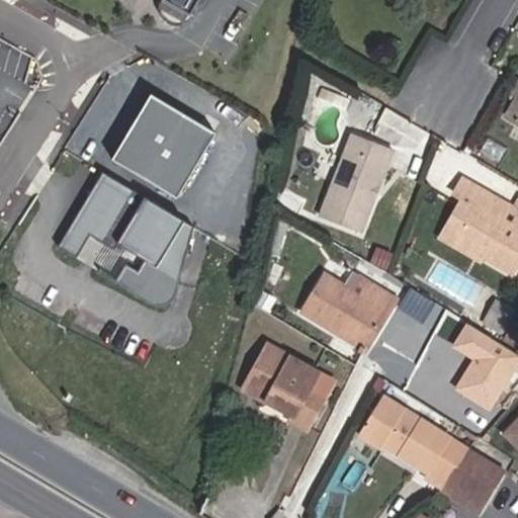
[(201,0),(165,0),(193,16),(201,0)]
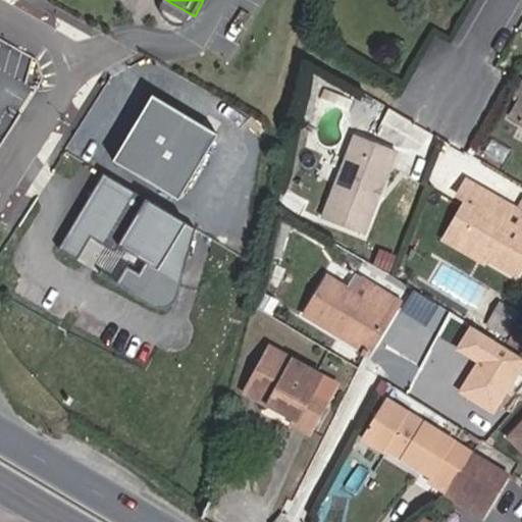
[(178,200),(218,135),(154,96),(138,122),(146,127),(138,139),(131,135),(114,161),(178,200)]
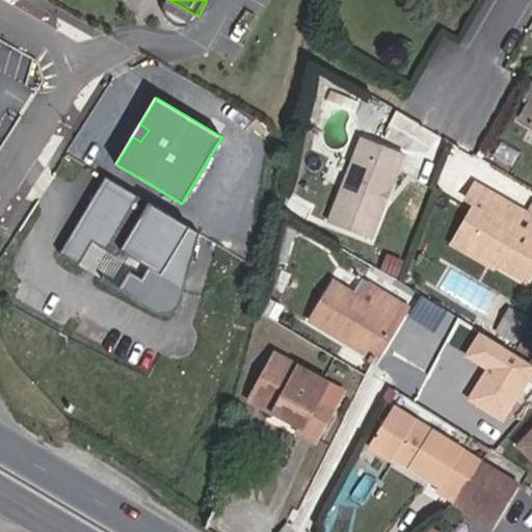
[(531,99),(520,122),(531,128),(531,99)]
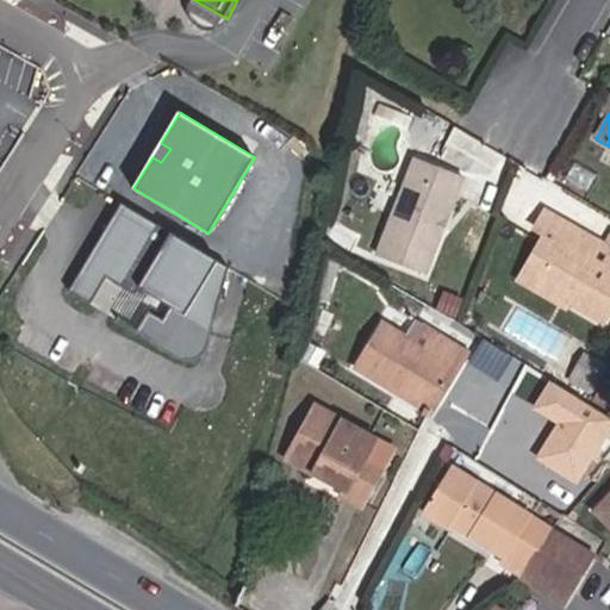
[(447,218),(464,176),(414,157),(375,256),(425,275),(442,234),(440,228),(442,221),(447,218)]
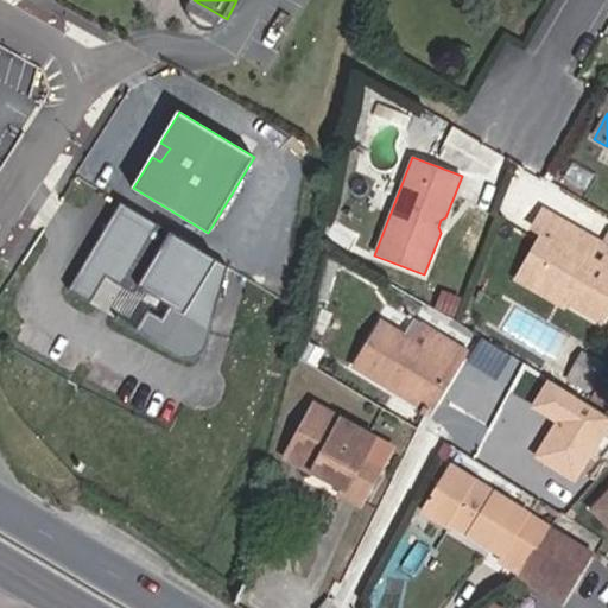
[(135,297),(153,308),(168,285),(181,293),(166,315),(159,329),(145,321),(133,341),(201,381),(209,381),(217,378),(221,372),(270,291),(122,202),(70,290),(93,304),(102,287),(131,304),(135,297)]
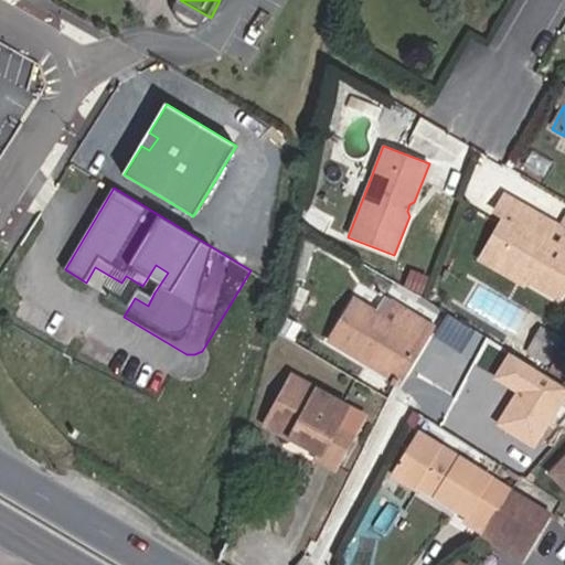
[(564,231),(504,196),(496,212),(505,217),(518,224),(496,263),(525,280),(558,299),(564,287),(564,231)]
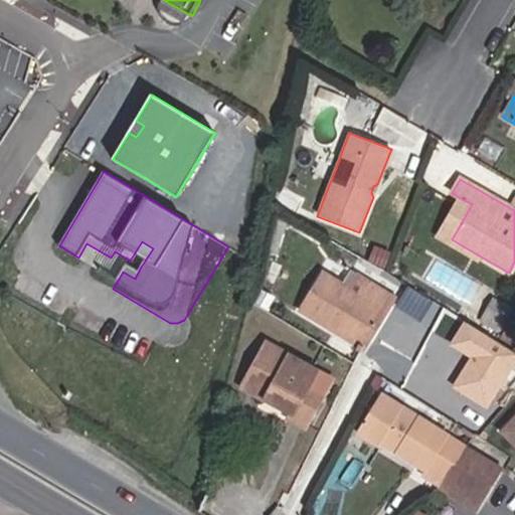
[(452,239),(472,204),(461,198),(438,240),(475,262),(479,255),(452,239)]
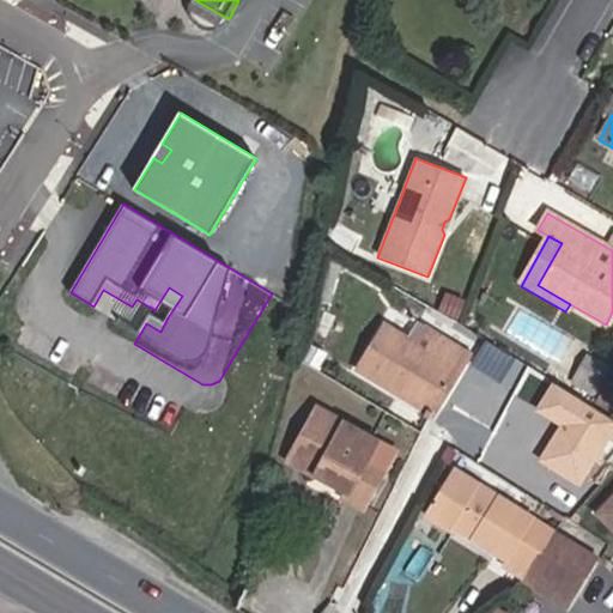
[(169,287),(155,310),(168,317),(182,296),(169,287)]
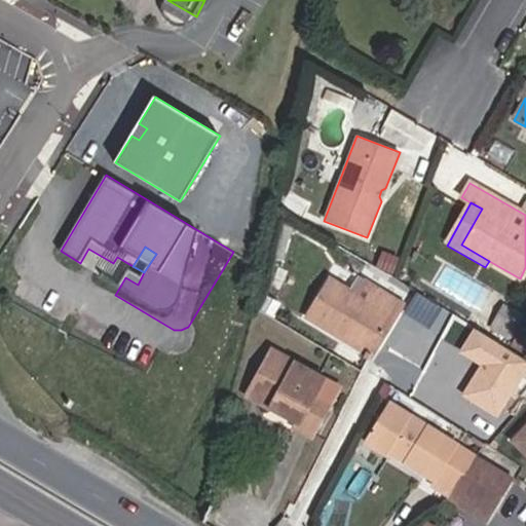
[(376,347),(403,304),(365,282),(355,295),(330,279),(306,317),(336,336),(342,327),(376,347)]
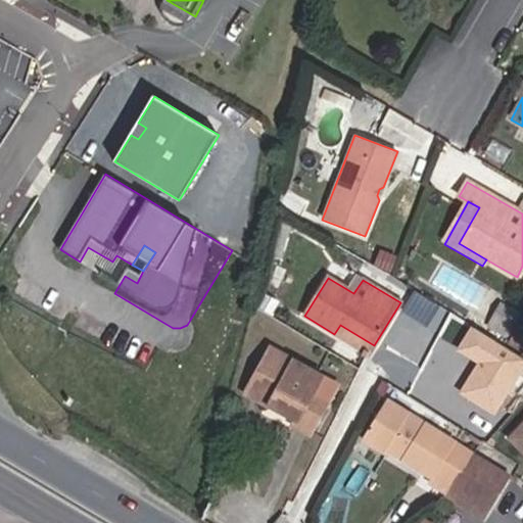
[(507,338),(520,316),(502,304),(488,328),(507,338)]
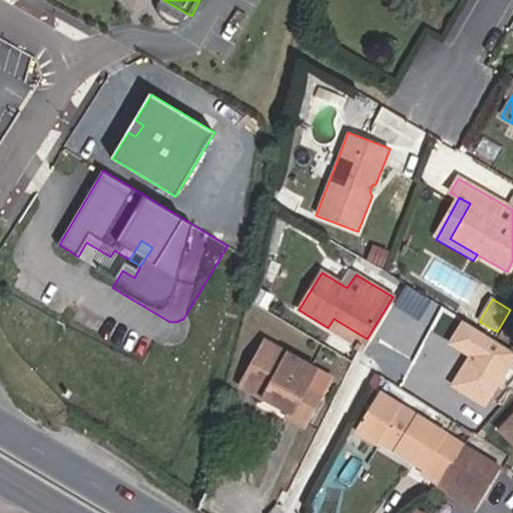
[(367,339),(334,319),(328,328),(356,345),(357,343),(362,346),(367,339)]
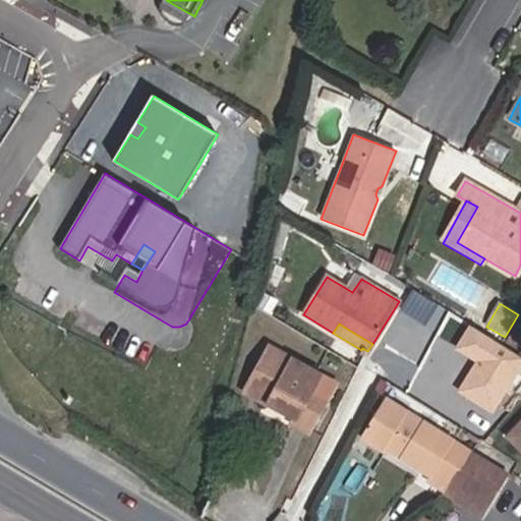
[(520,351),(520,328),(516,326),(506,343),(520,351)]
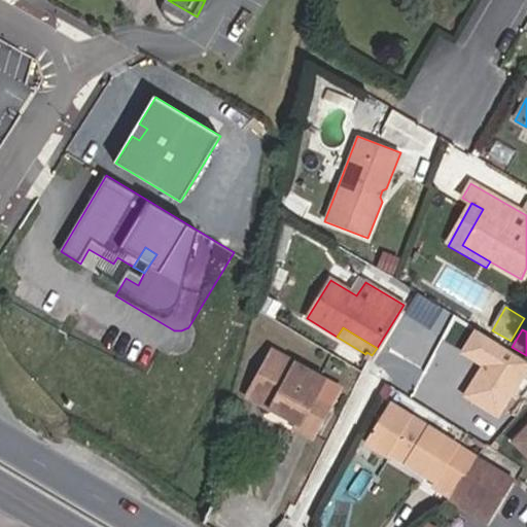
[(514,418),(526,401),(526,360),(506,348),(502,355),(526,371),(526,374),(503,411),(514,418)]
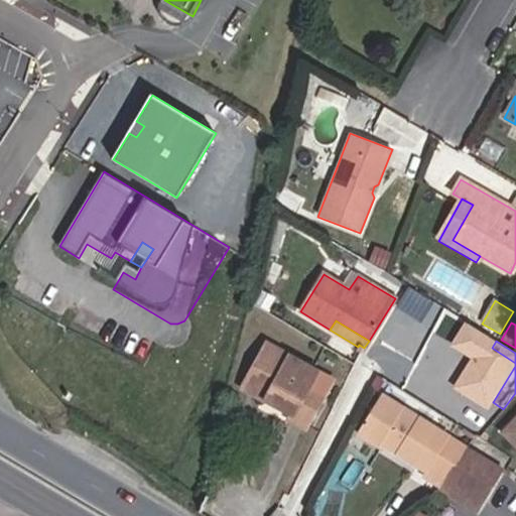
[(305,429),(332,381),(266,344),(242,387),(262,398),(265,393),(275,399),(272,404),(291,414),(288,419),(305,429)]
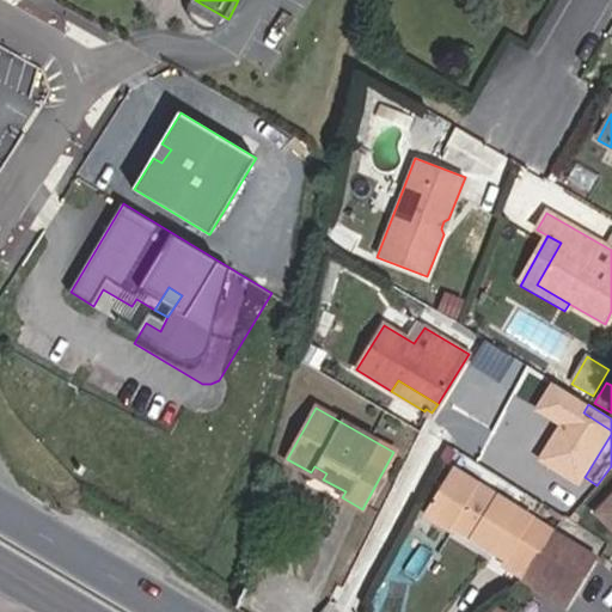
[(427,420),(432,412),(426,409),(424,411),(421,416),(427,420)]
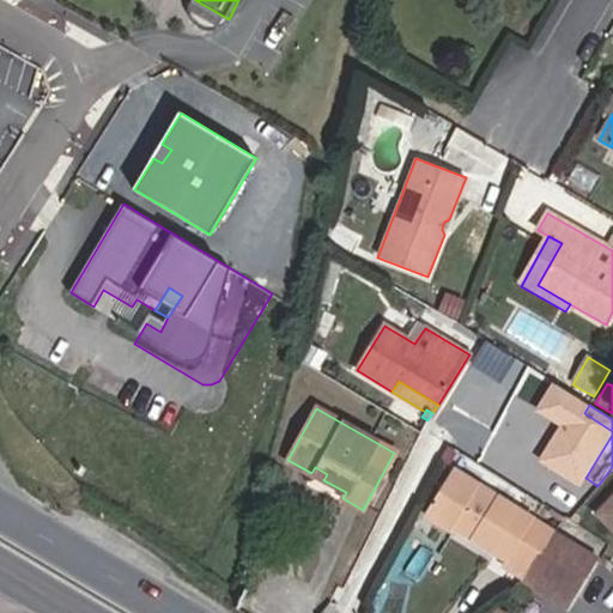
[(586,478),(612,435),(612,431),(584,413),(580,411),(551,455),(586,478)]
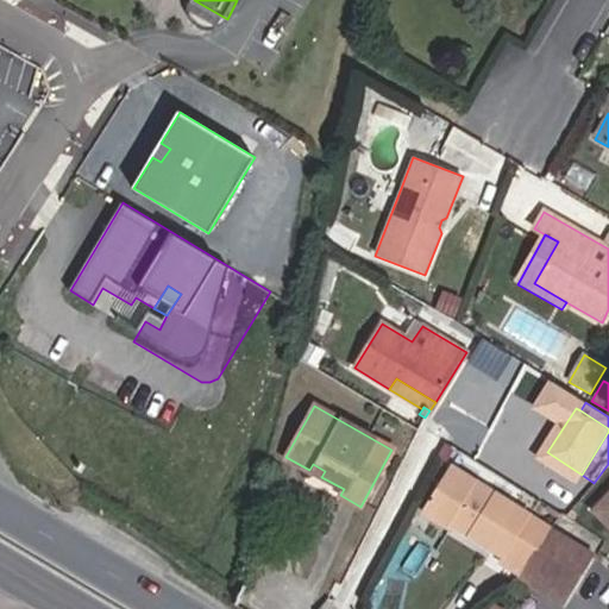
[(325,471),(313,464),(309,470),(321,477),(325,471)]
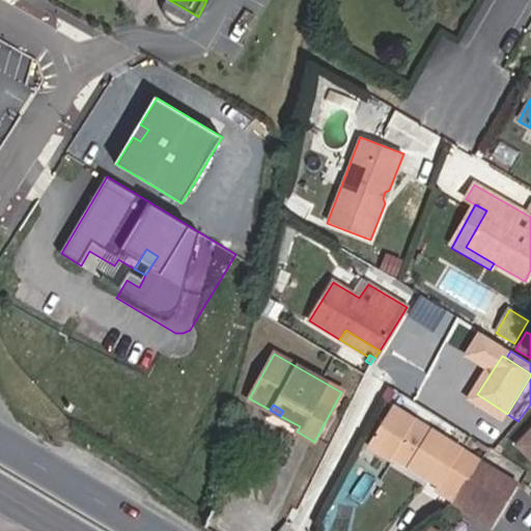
[(514,483),(394,409),(369,447),(390,460),(391,458),(397,450),(412,458),(406,468),(439,487),(437,491),(452,501),(451,503),(490,526),(514,483)]
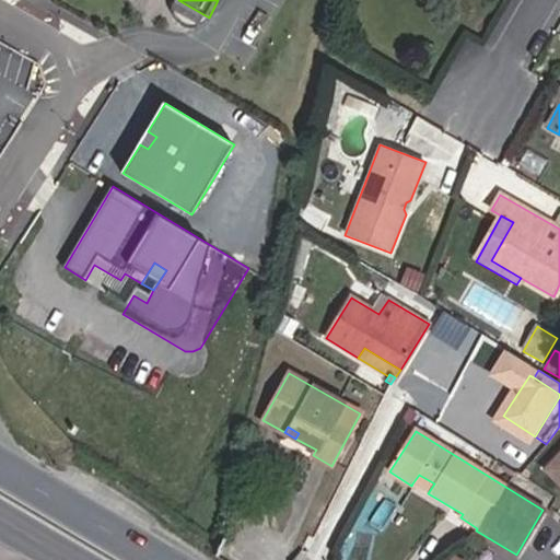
[(559,455),(546,469),(559,482),(559,455)]
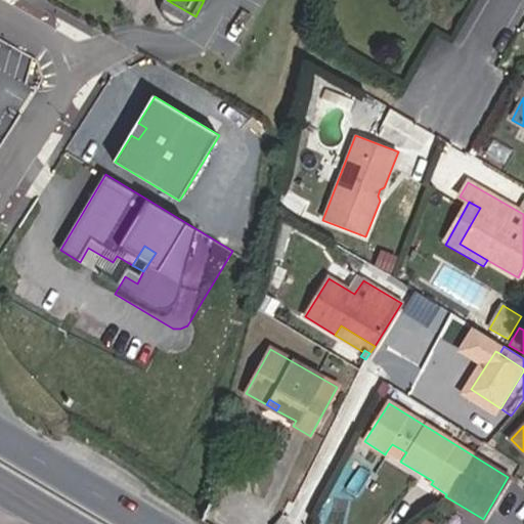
[(400,462),(406,452),(392,444),(386,452),(400,462)]
